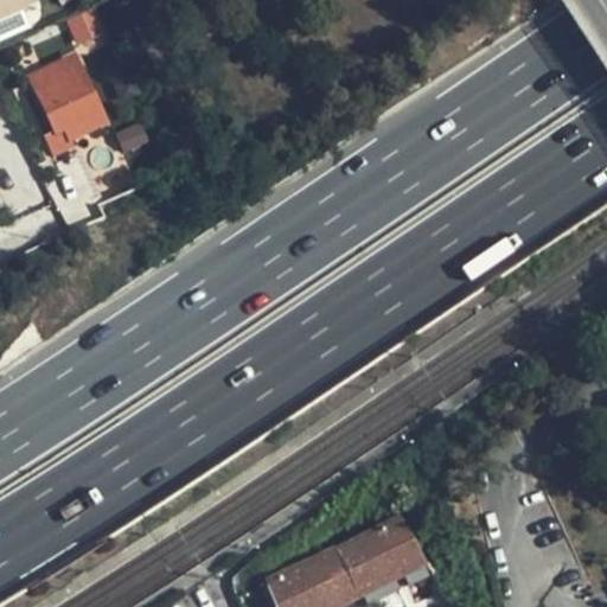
[(0,0),(0,18),(27,8),(24,0),(0,0)]
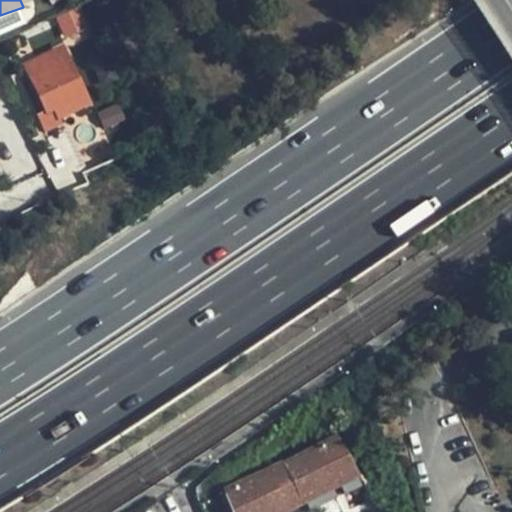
[(67,37),(92,28),(85,6),(60,14),(67,37)]
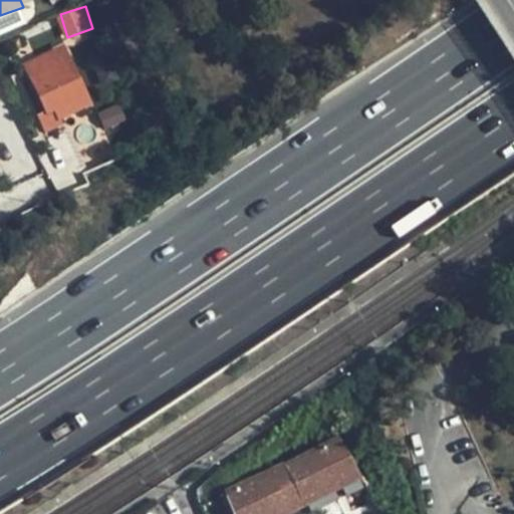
[(60,46),(45,52),(49,61),(40,65),(37,56),(24,62),(50,119),(88,101),(66,53),(64,54),(60,46)]
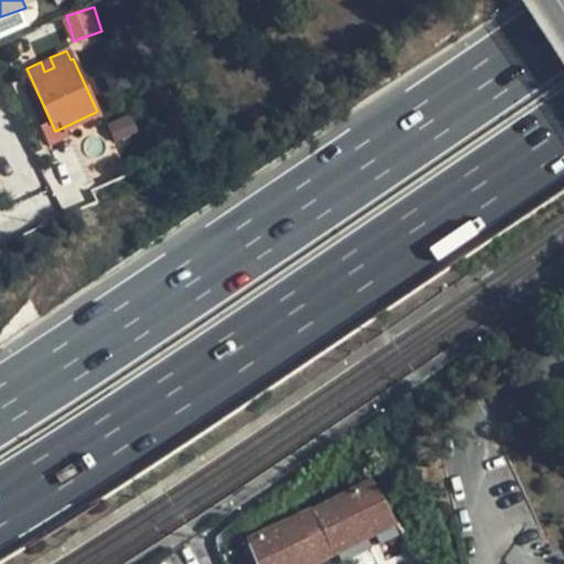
[(50,57),(41,62),(44,72),(54,67),(50,57)]
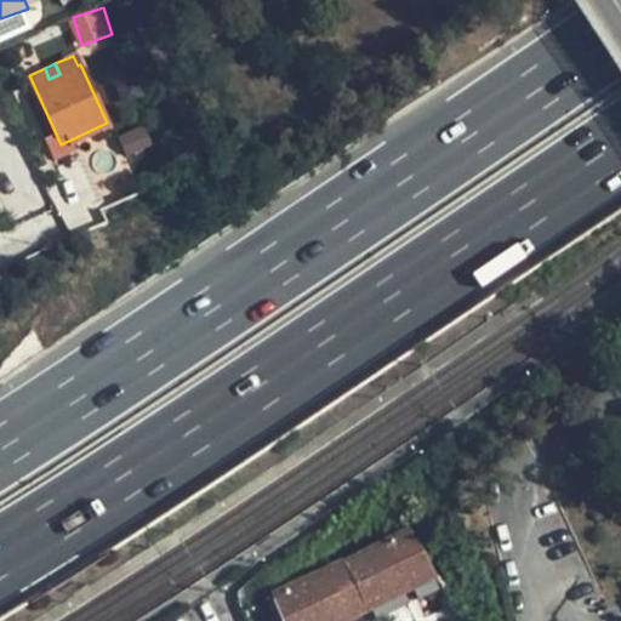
[(406,530),(342,560),(349,576),(365,609),(431,577),(406,530)]
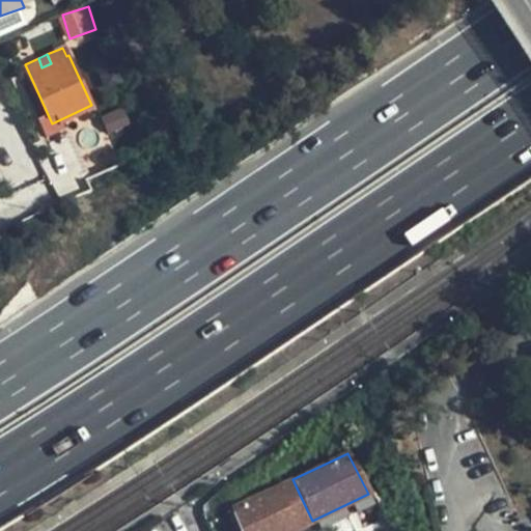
[(299,493),(292,479),(255,498),(234,508),(242,530),(290,530),(312,521),(299,493)]
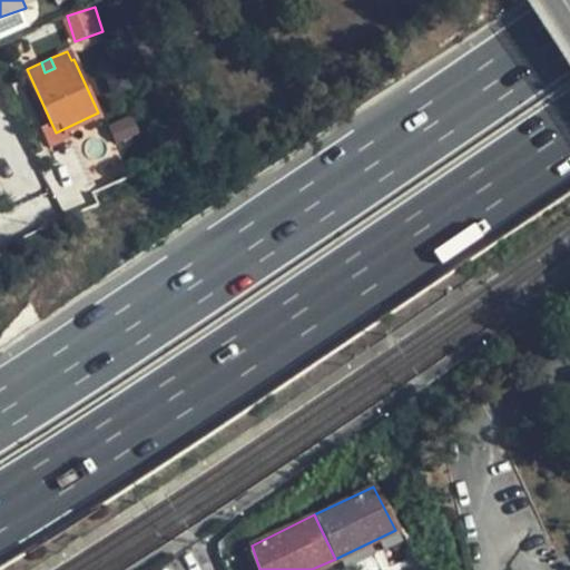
[(243,549),(249,569),(259,569),(252,546),(243,549)]
